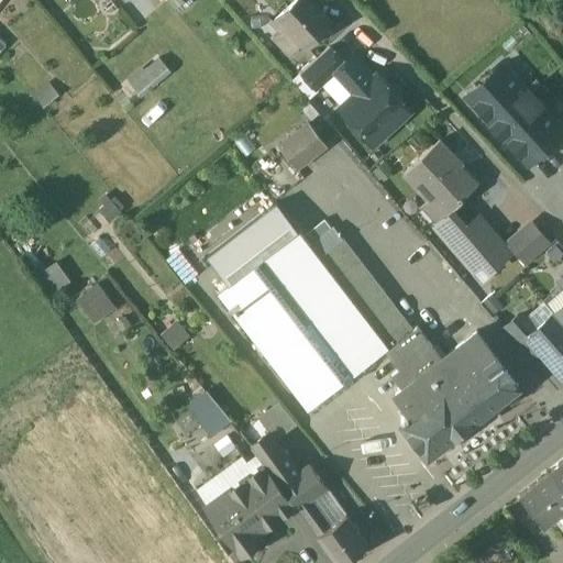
[(329,29),(302,0),(301,0),(271,28),(283,41),(288,36),(302,52),(329,29)]
